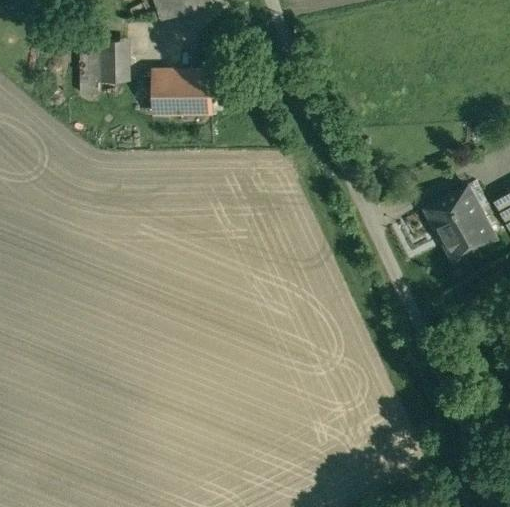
[(209,0),(155,0),(162,21),(211,5),(209,0)]
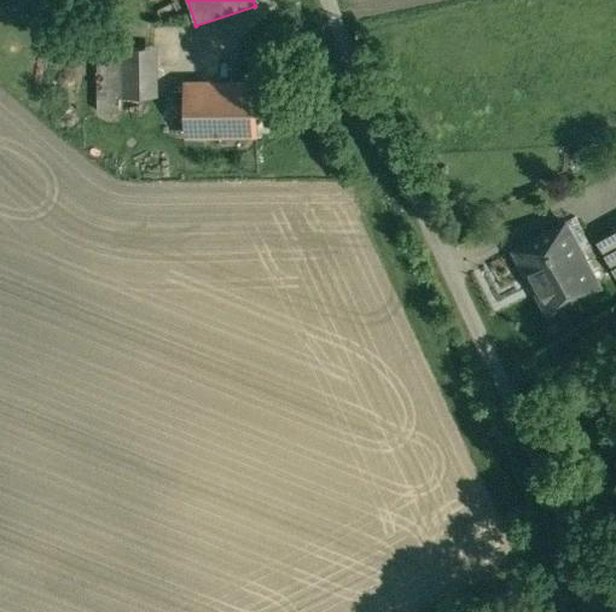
[(139,100),(139,51),(117,52),(117,100),(139,100)]
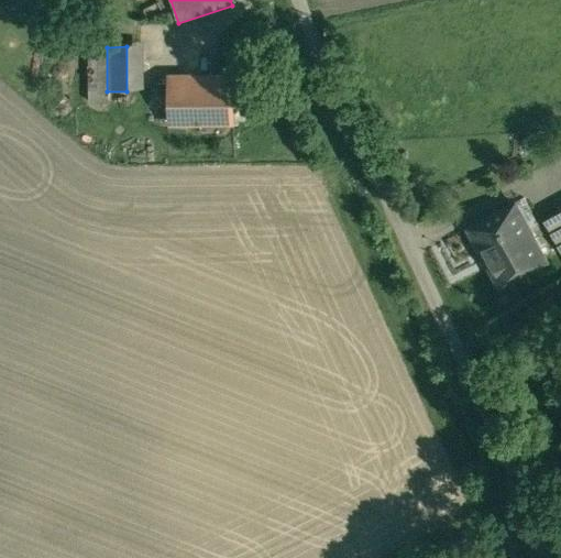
[(232,80),(166,81),(166,126),(233,124),(232,80)]
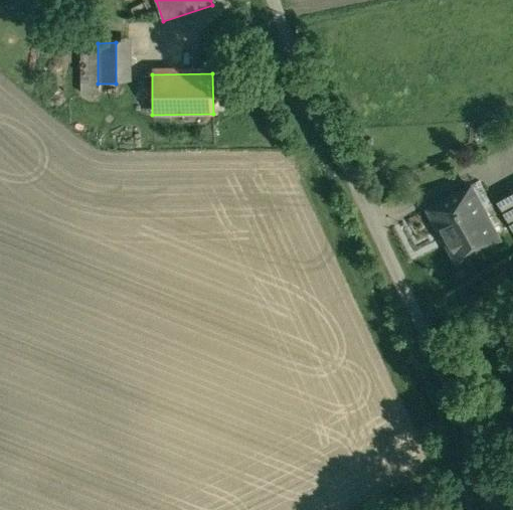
[(470,189),(434,208),(452,243),(447,246),(456,263),(498,240),(470,189)]
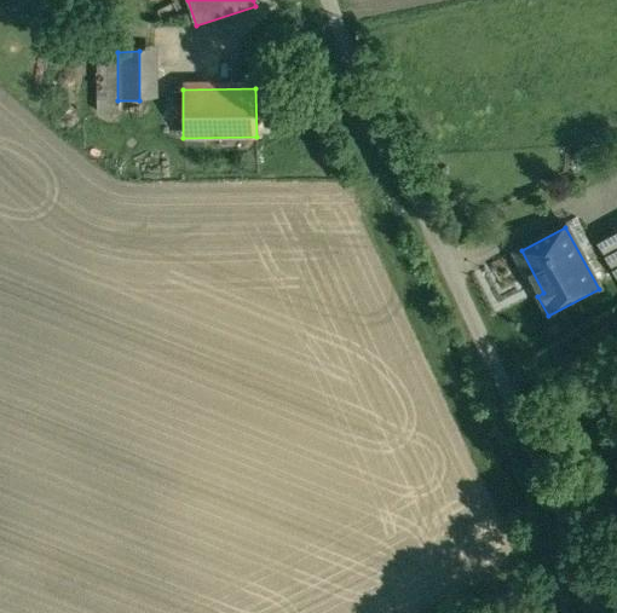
[(616,233),(597,244),(616,279),(616,278),(616,233)]
